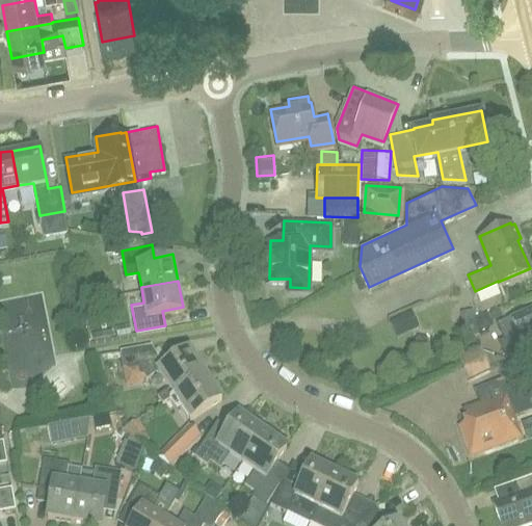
[(4,301),(18,364),(35,360),(34,354),(56,350),(45,293),(4,301)]
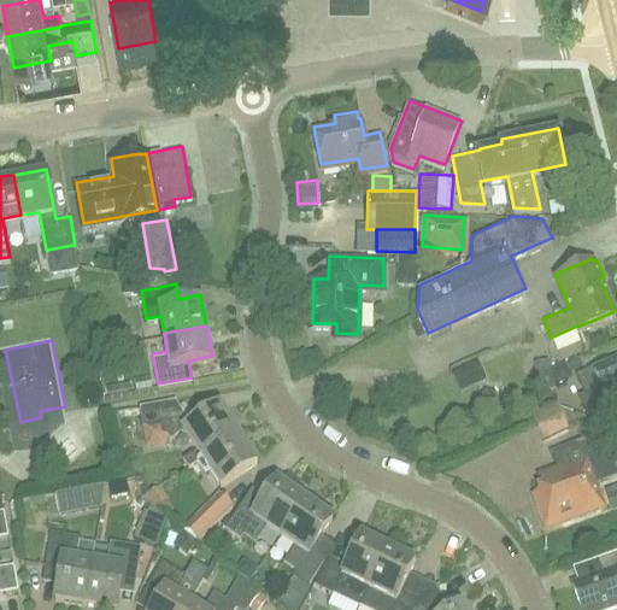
[(605,393),(616,388),(616,352),(593,363),(593,364),(577,370),(586,389),(600,382),(605,393)]
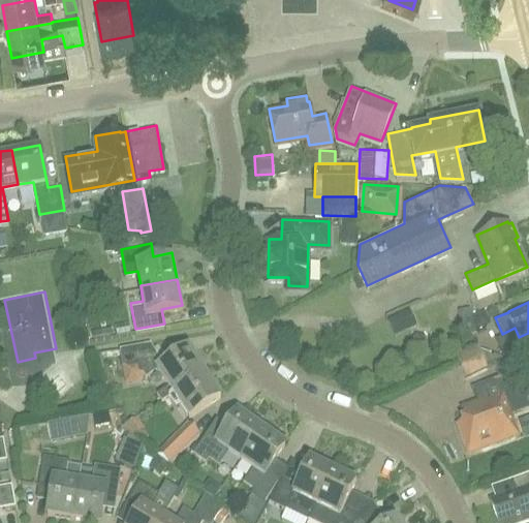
[(465,332),(476,330),(470,305),(459,307),(465,332)]
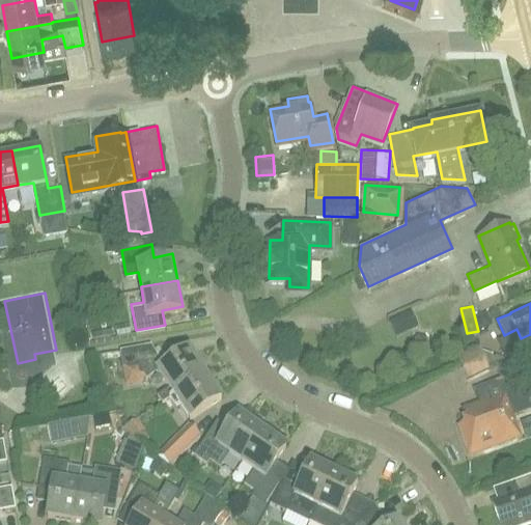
[(478,328),(494,321),(487,307),(475,314),(478,328)]
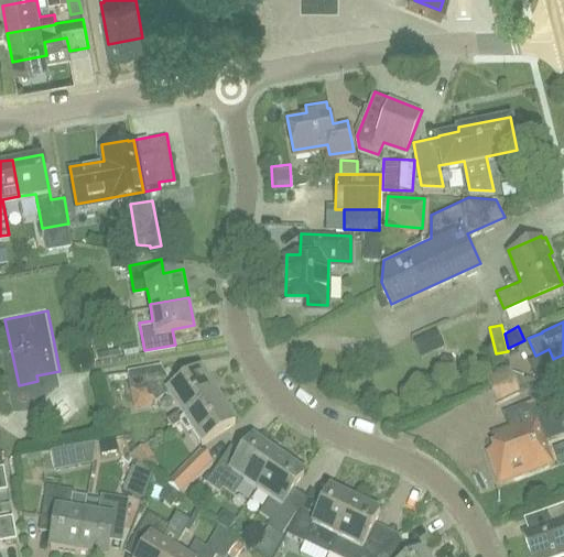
[(444,328),(423,332),(426,348),(447,343),(444,328)]
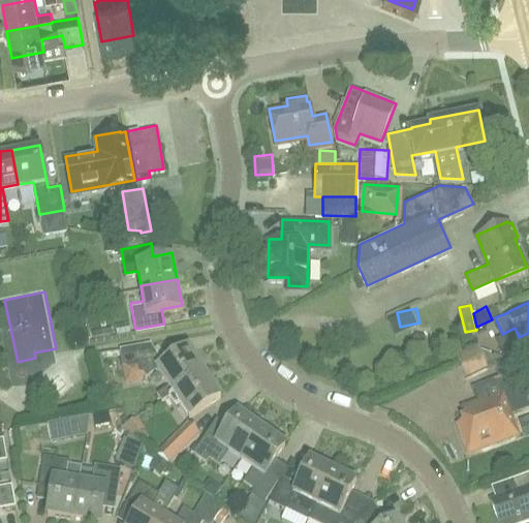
[(150,339),(119,345),(121,357),(122,362),(136,360),(139,363),(144,370),(146,372),(157,365),(167,381),(156,389),(161,397),(173,389),(204,368),(187,343),(163,360),(150,339)]
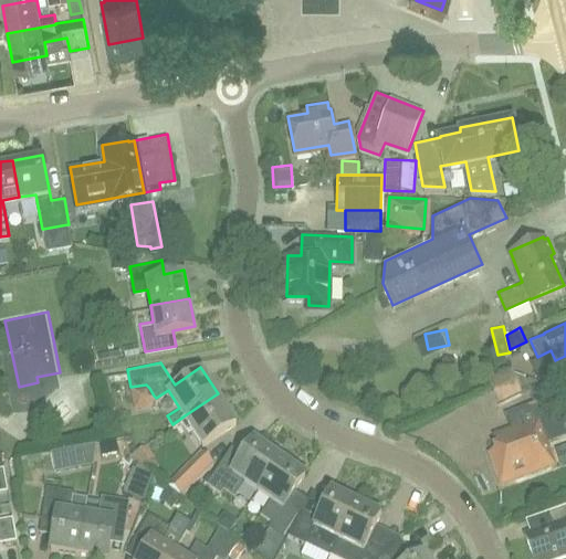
[(498,399),(521,389),(511,367),(488,378),(498,399)]
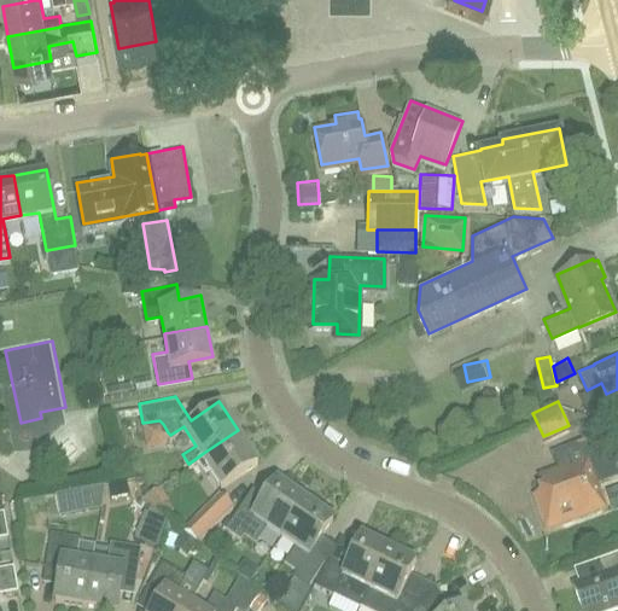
[(561,517),(601,502),(593,479),(598,478),(596,475),(617,466),(617,459),(607,429),(576,440),(583,458),(538,475),(543,487),(535,489),(546,517),(560,512),(561,517)]
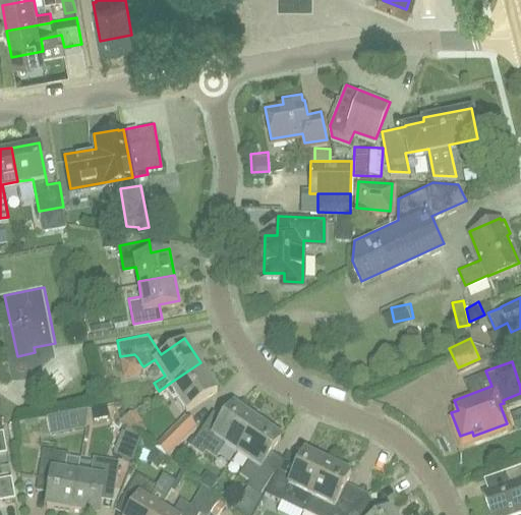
[(170,383),(186,407),(217,387),(200,362),(170,383)]
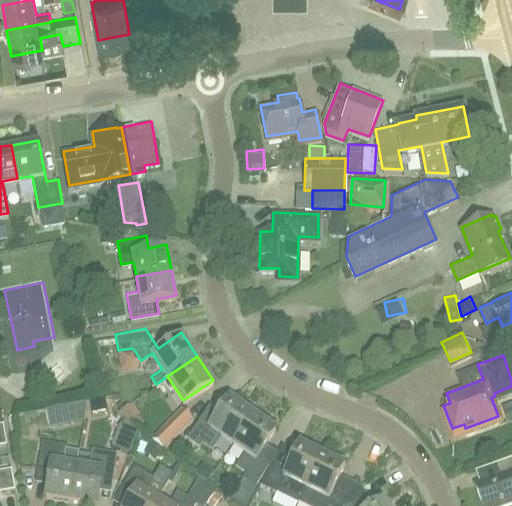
[(232,441),(252,411),(230,396),(212,422),(200,414),(186,434),(199,443),(201,439),(212,446),(221,433),(232,441)]
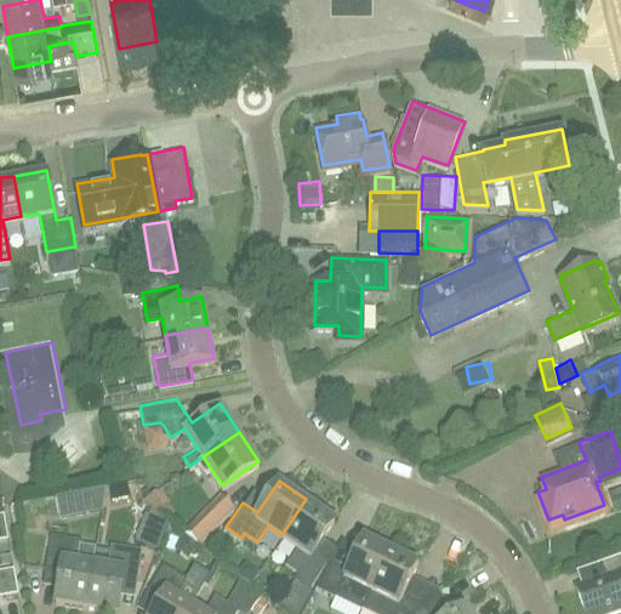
[(79,488),(83,510),(101,506),(104,483),(79,488)]
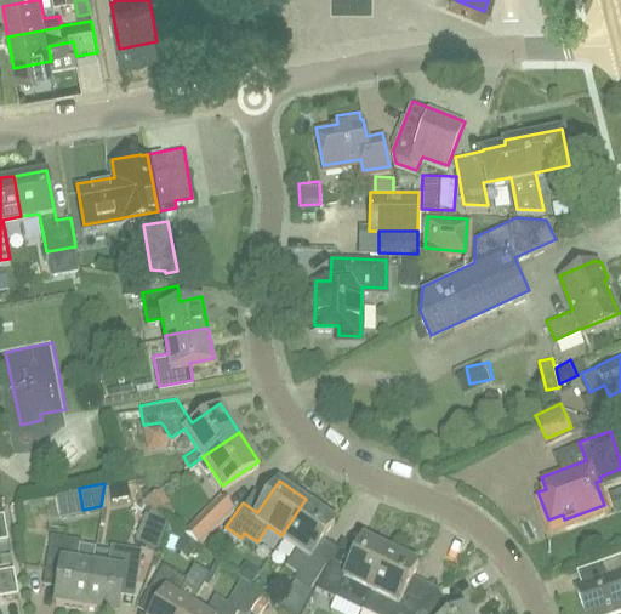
[(199,540),(233,505),(220,492),(183,528),(199,540)]
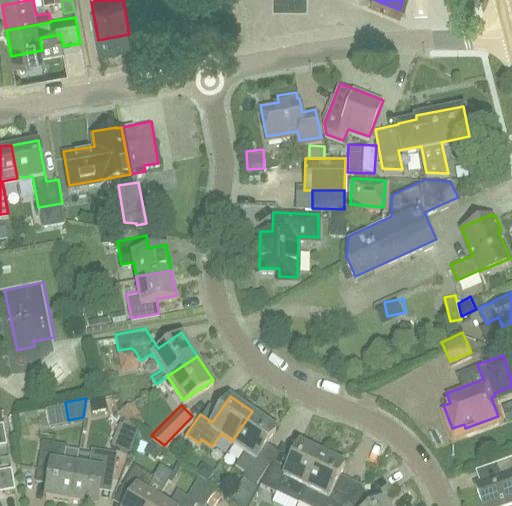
[(252,411),(232,441),(244,449),(235,462),(245,469),(242,473),(255,482),(269,461),(257,453),(266,440),(275,427),(252,411)]
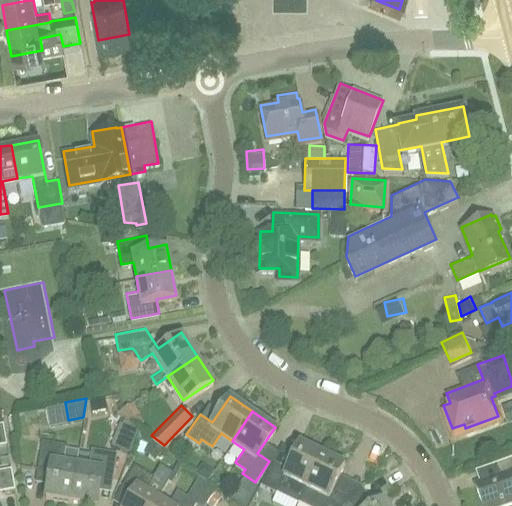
[(129,450),(138,427),(122,421),(119,420),(111,443),(129,450)]
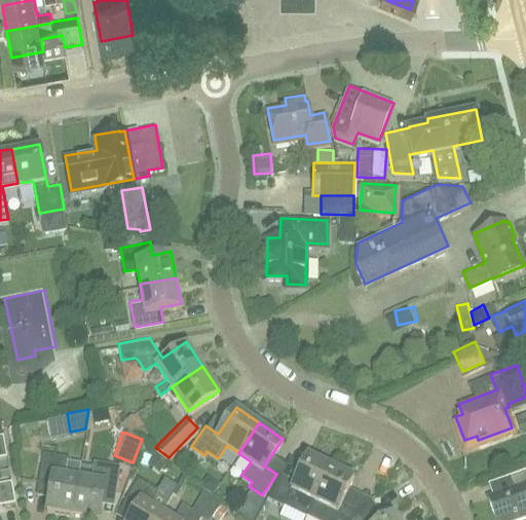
[(43,450),(38,478),(50,480),(48,493),(46,508),(72,512),(78,476),(80,460),(81,458),(68,456),(68,454),(43,450)]
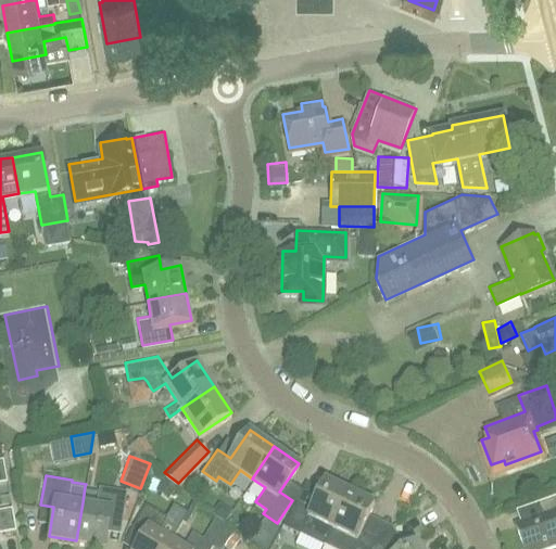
[(297,495),(282,522),(300,531),(302,525),(326,537),(331,525),(349,489),(324,477),(312,502),(297,495)]
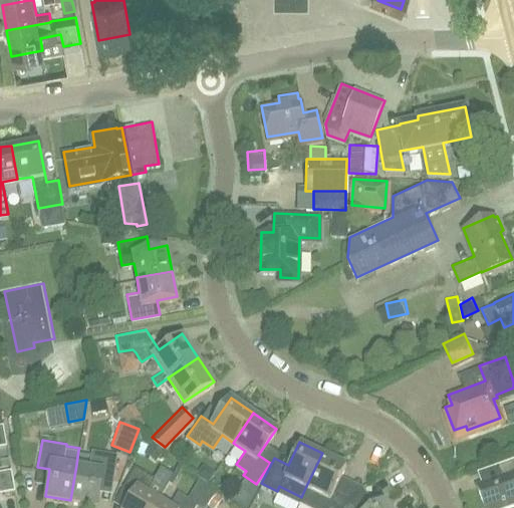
[(76,465),(70,500),(96,504),(100,475),(112,477),(116,452),(91,448),(88,467),(76,465)]
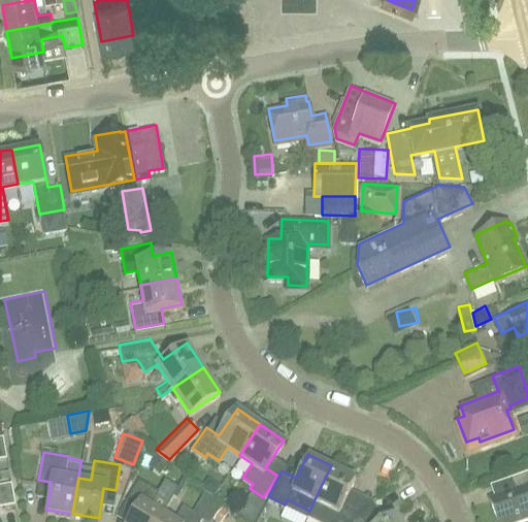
[(315,499),(309,511),(332,521),(331,521),(350,521),(360,511),(342,502),(355,477),(331,465),(315,499)]
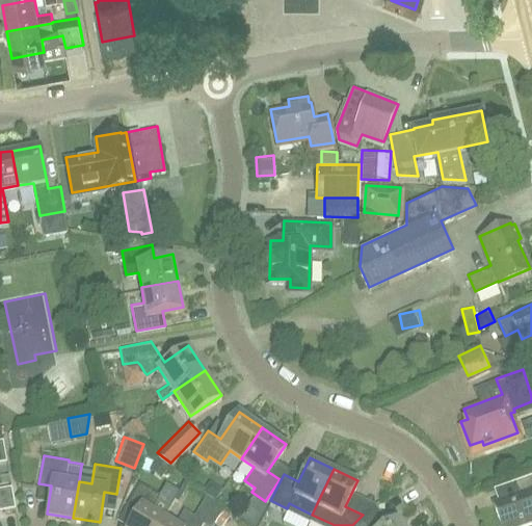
[(503,525),(505,525),(531,516),(531,471),(514,477),(520,492),(495,501),(503,525)]
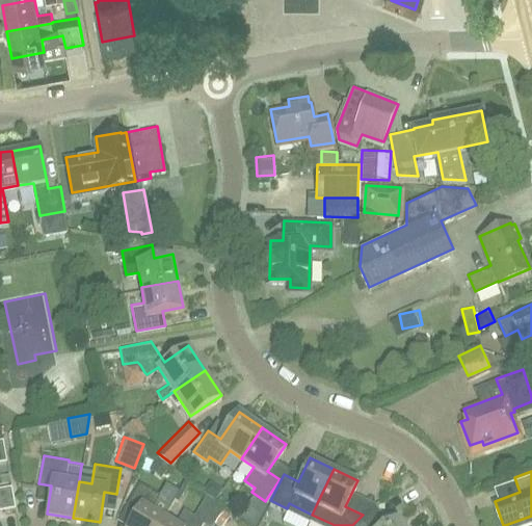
[(155,525),(163,515),(151,507),(160,492),(139,480),(127,501),(137,507),(126,525),(155,525)]
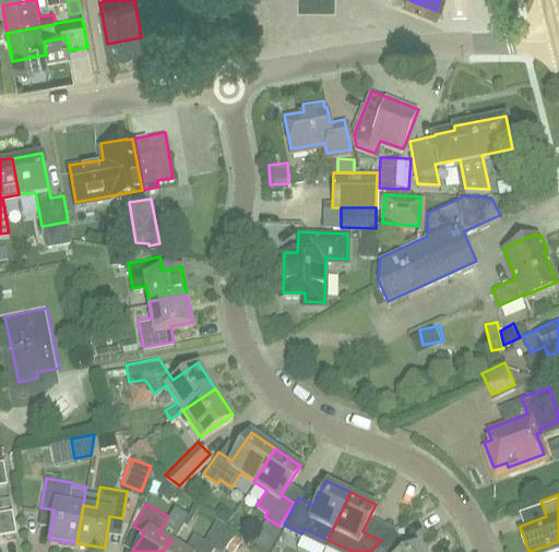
[(0,519),(13,517),(12,506),(0,508),(0,519)]
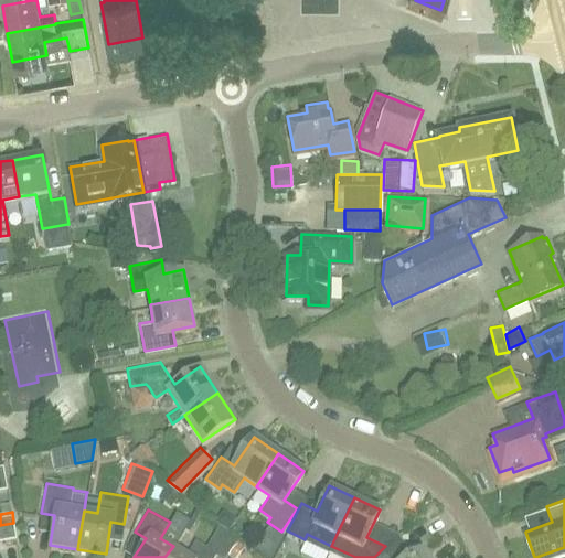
[(13,523),(0,525),(0,536),(16,534),(13,523)]
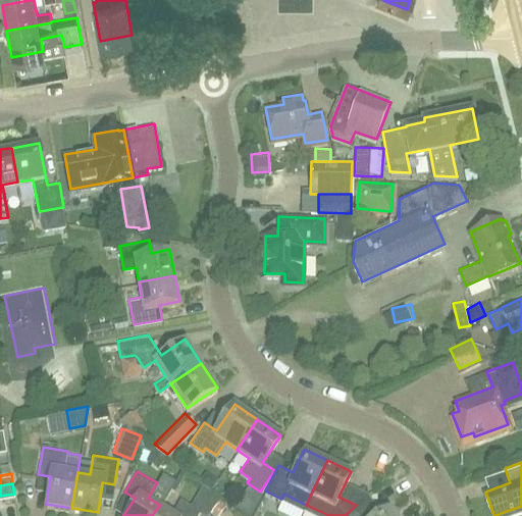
[(203,483),(191,503),(180,497),(171,511),(160,505),(152,515),(195,515),(199,511),(205,515),(220,498),(203,483)]
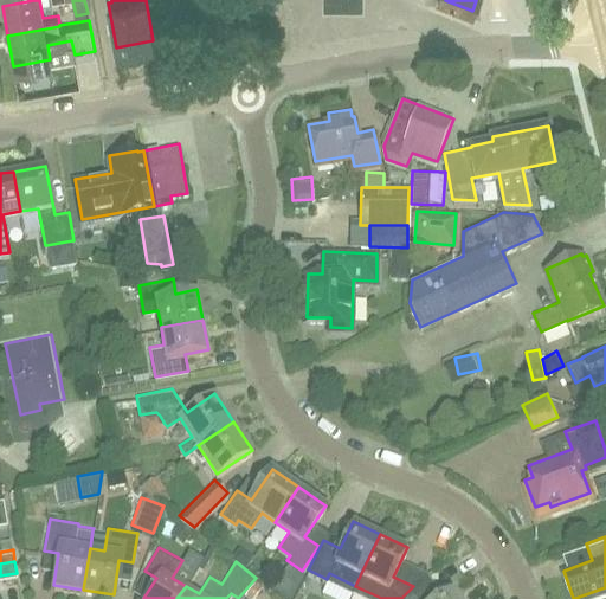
[(420,598),(413,586),(401,598),(457,598),(451,588),(443,593),(433,598),(420,598)]
